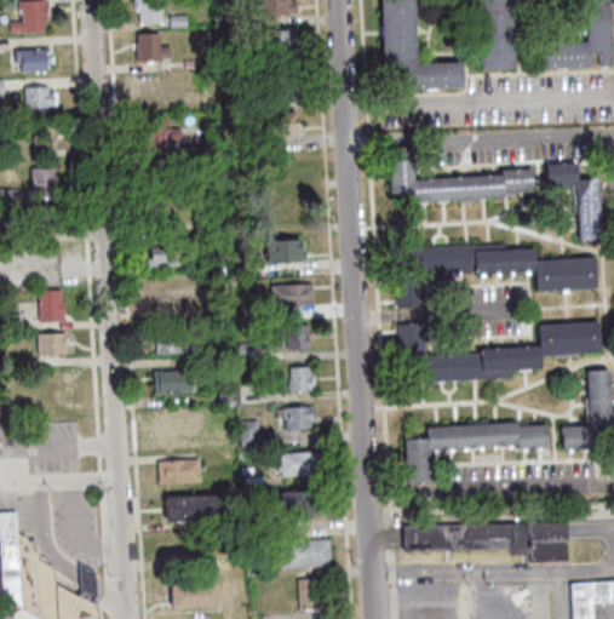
[(10,19),(11,33),(47,30),(47,17),(51,17),(50,0),(19,0),(21,19),(10,19)]
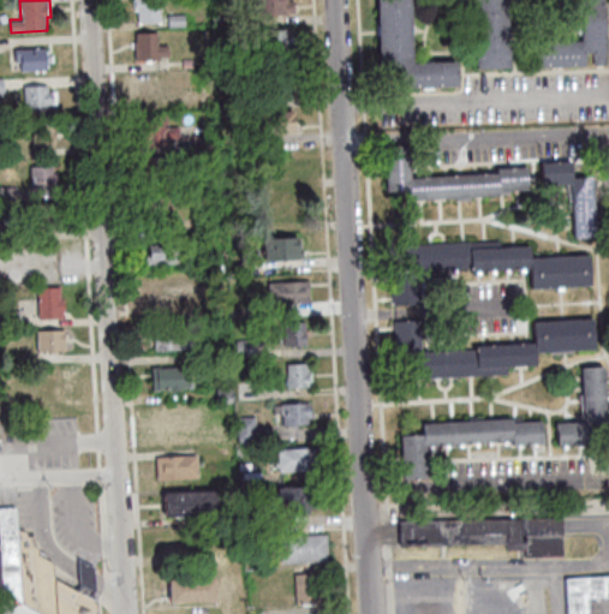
[(161,0),(162,22),(139,23),(139,10),(137,10),(136,0),(161,0)]
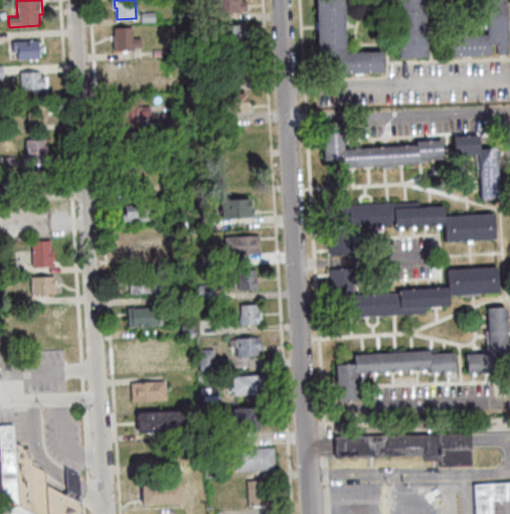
[(215,13),(214,0),(240,0),(240,1),(247,0),(248,11),(215,13)]
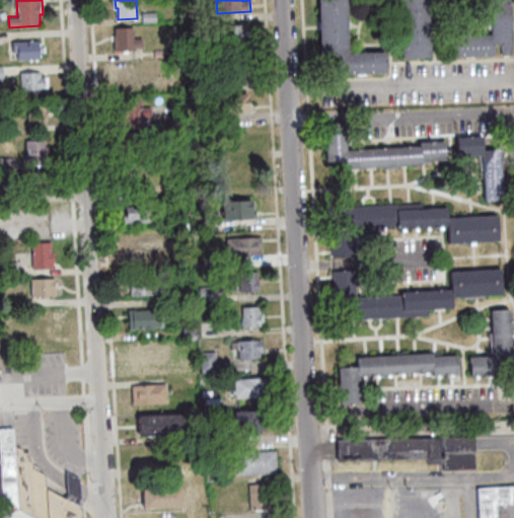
[(347,0),(349,54),(386,53),(386,74),(338,76),(338,57),(321,58),(319,0),(347,0)]
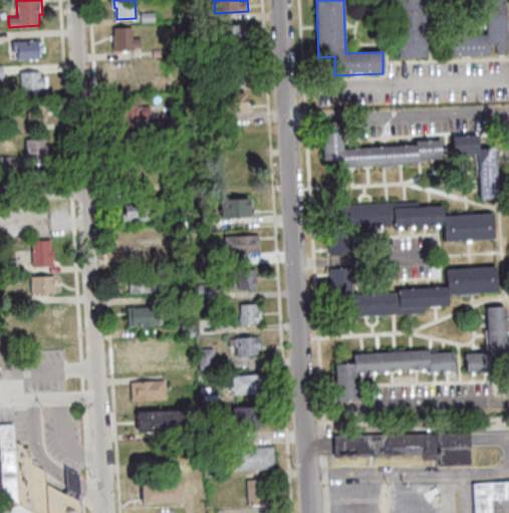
[(426,0),(427,58),(400,58),(398,0),(426,0)]
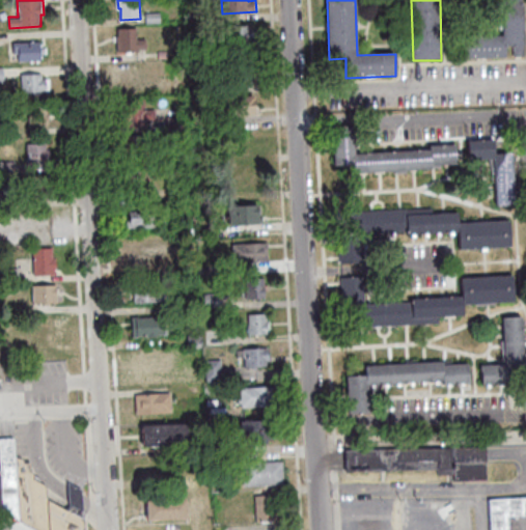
[(504,34),(503,4),(501,4),(500,0),(522,0),(523,3),(524,3),(525,29),(525,55),(516,56),(515,46),(506,46),(506,57),(464,58),(464,36),(504,34)]
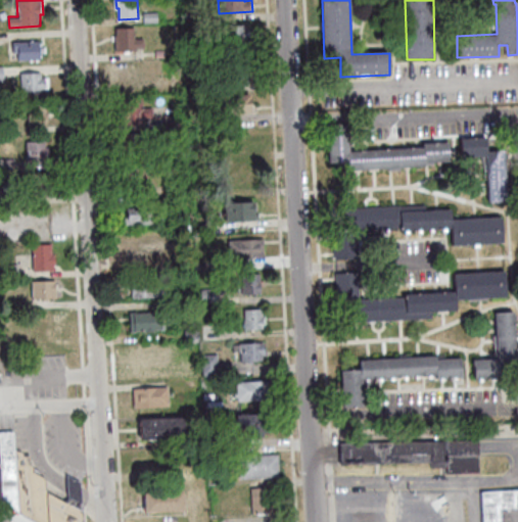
[(145,22),(144,12),(158,11),(159,21),(145,22)]
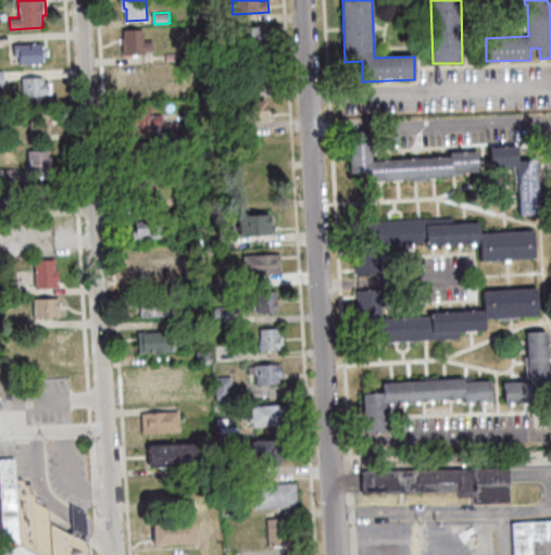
[(241,46),(240,27),(263,26),(264,43),(241,46)]
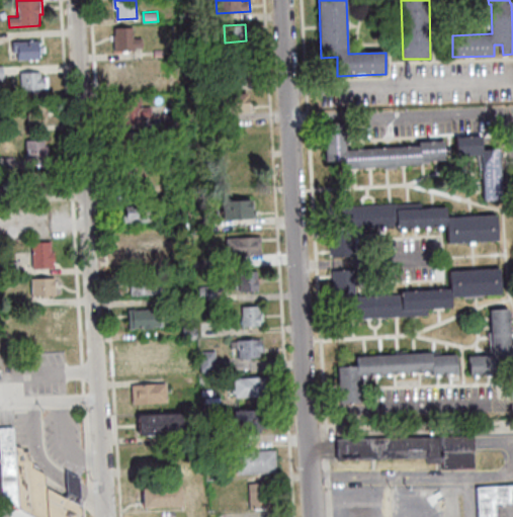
[(135,47),(135,51),(116,52),(115,28),(134,27),(135,38),(143,37),(144,47),(135,47)]
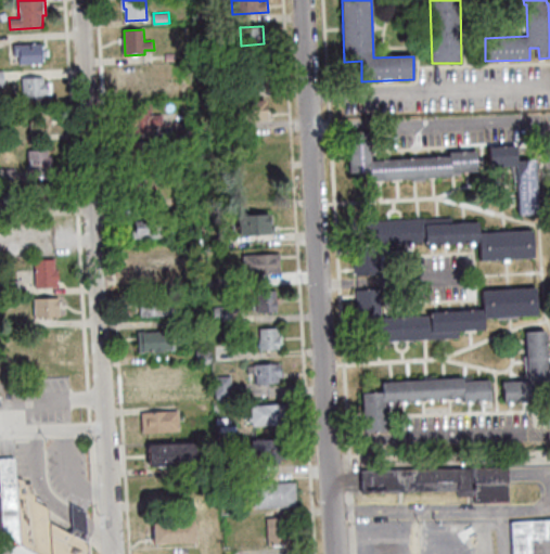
[(15,43),(16,55),(20,55),(21,64),(43,63),(43,56),(50,56),(50,50),(43,50),(43,42),(15,43)]
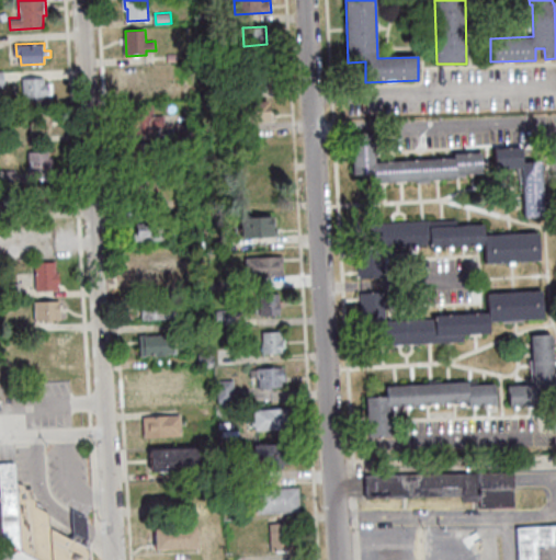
[(238,57),(224,58),(223,44),(238,43),(238,57)]
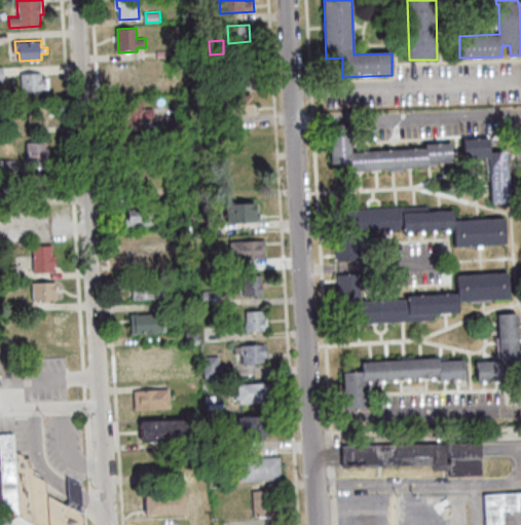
[(232,81),(231,62),(250,61),(251,80),(232,81)]
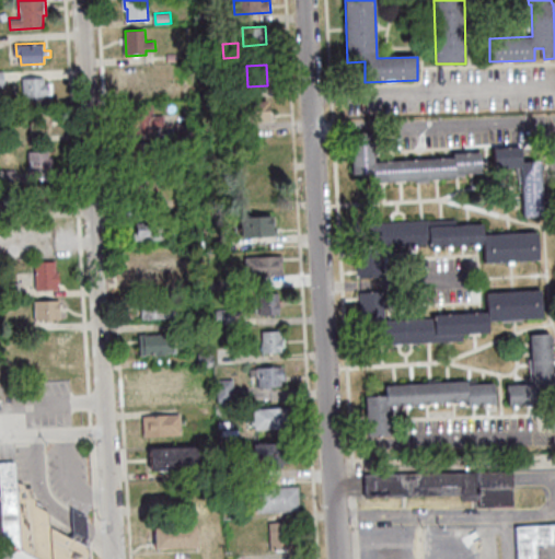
[(129,90),(128,68),(149,67),(150,88),(129,90)]
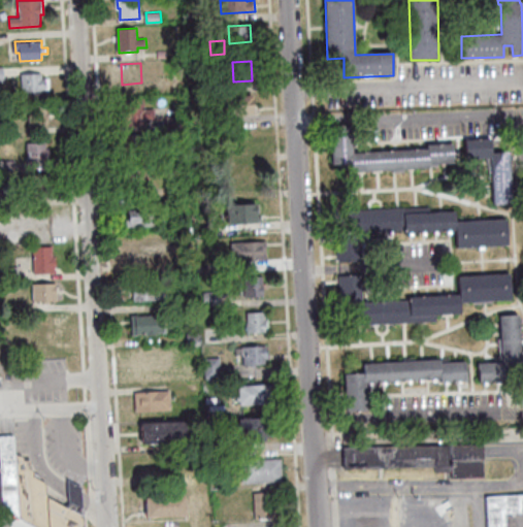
[(22,73),(23,91),(35,91),(36,96),(48,96),(47,91),(51,91),(51,76),(43,76),(42,72),(22,73)]
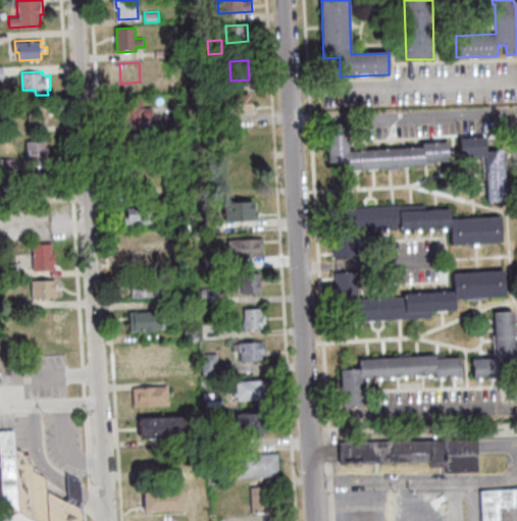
[(166,92),(166,76),(181,76),(182,91),(166,92)]
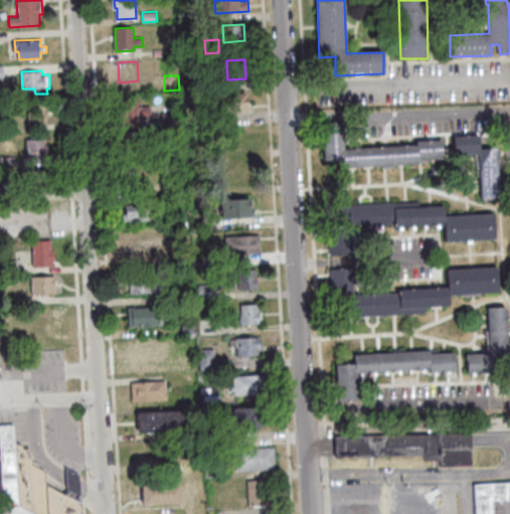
[(220,114),(219,95),(247,94),(248,112),(220,114)]
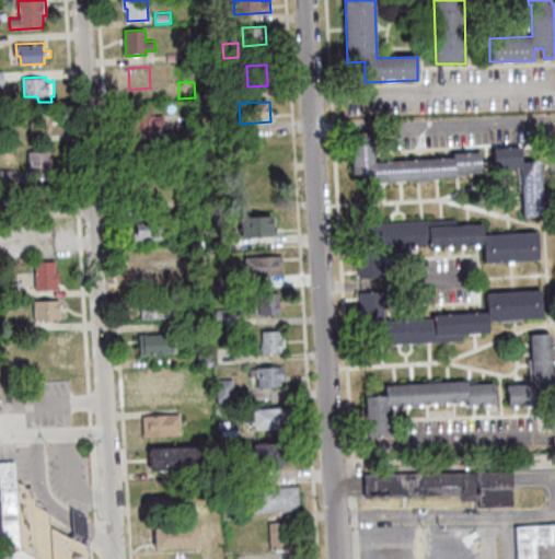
[(155,126),(155,134),(131,135),(129,105),(153,104),(154,115),(165,114),(165,126),(155,126)]
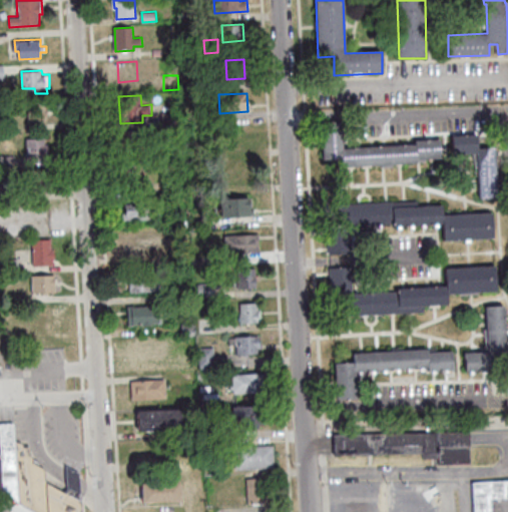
[(29,101),(29,122),(46,121),(46,101),(29,101)]
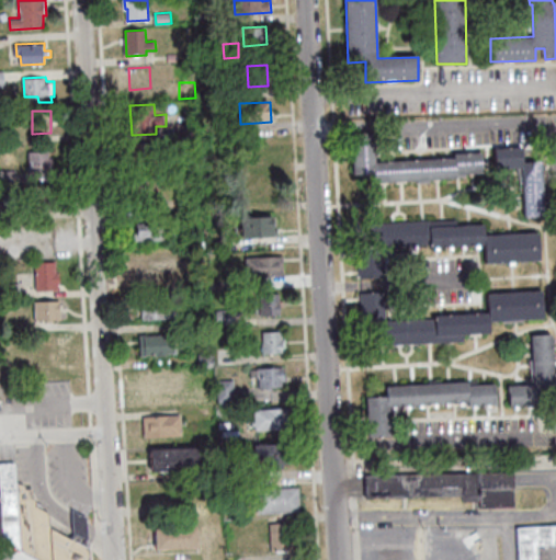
[(179,137),(178,122),(195,121),(195,136),(179,137)]
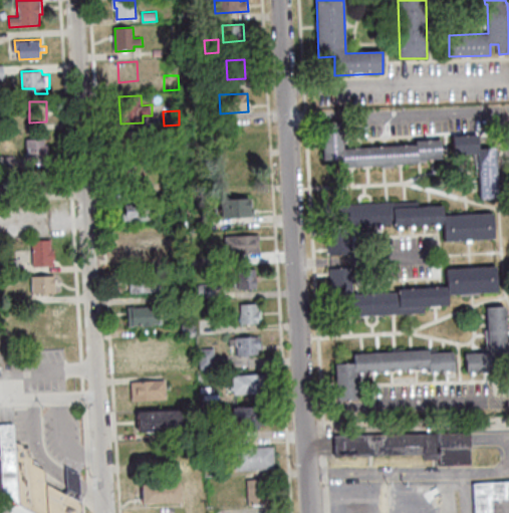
[(418,161),(419,164),(343,168),(343,159),(324,160),(322,123),(342,122),(344,149),(417,146),(417,142),(442,141),(443,160),(418,161)]
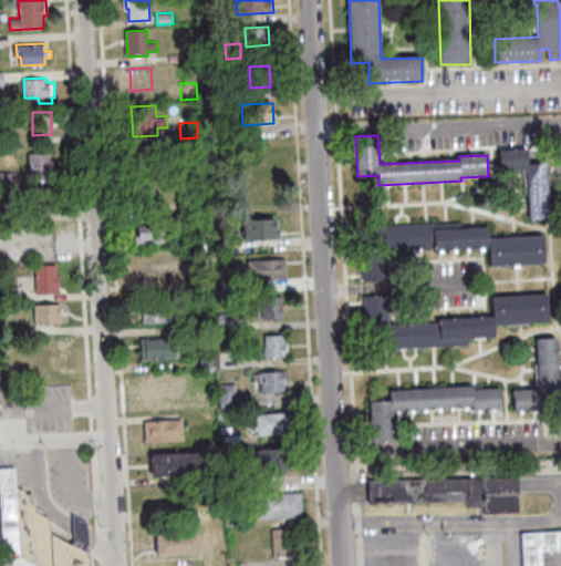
[(134,143),(153,142),(154,168),(133,170),(133,154),(135,154),(134,143)]
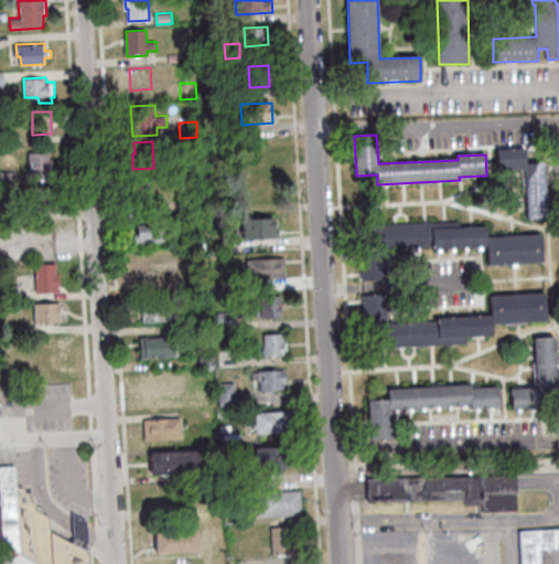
[(525,170),(500,171),(498,150),(526,149),(527,165),(546,163),(549,219),(528,220),(525,170)]
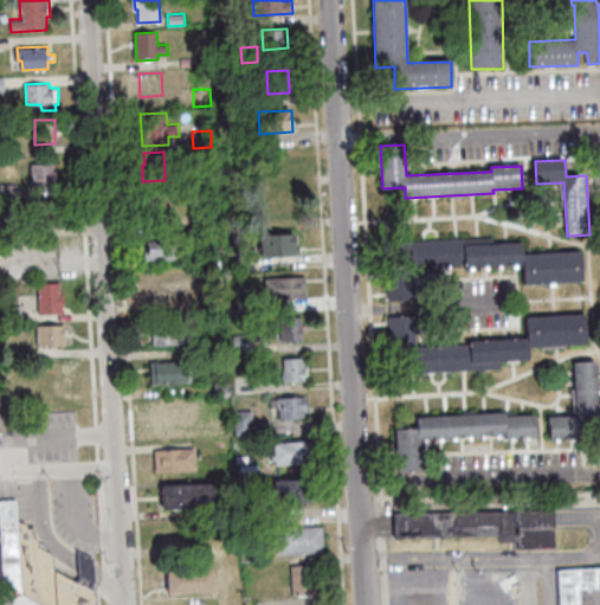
[(36,190),(59,188),(59,169),(55,171),(55,162),(34,163),(34,174),(36,190)]
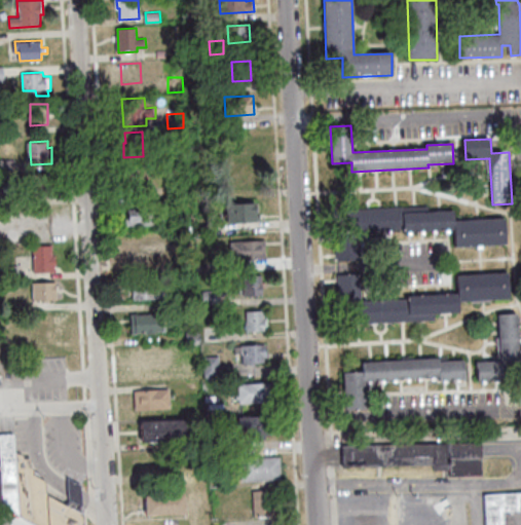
[(1,158),(1,170),(16,170),(16,158),(1,158)]
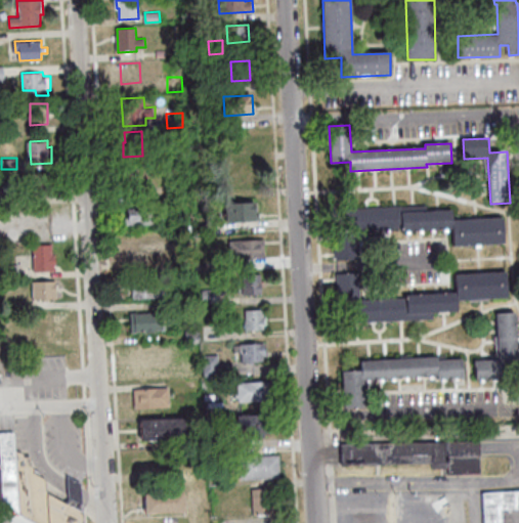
[(126,192),(124,169),(144,167),(145,190),(126,192)]
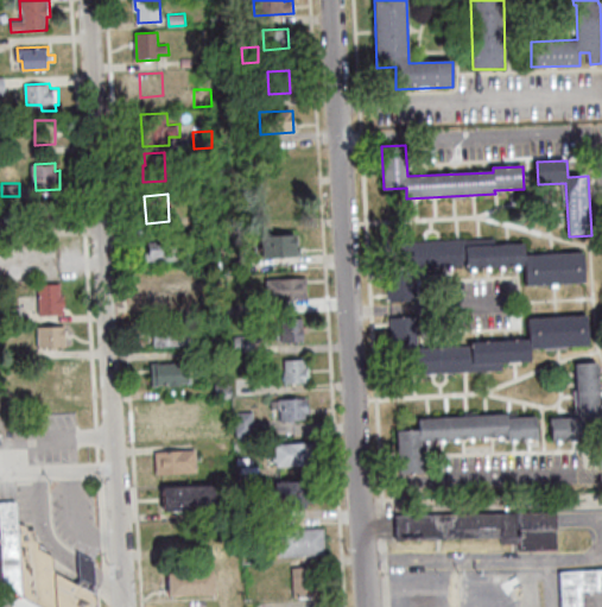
[(304,195),(277,195),(277,219),(304,219),(304,195)]
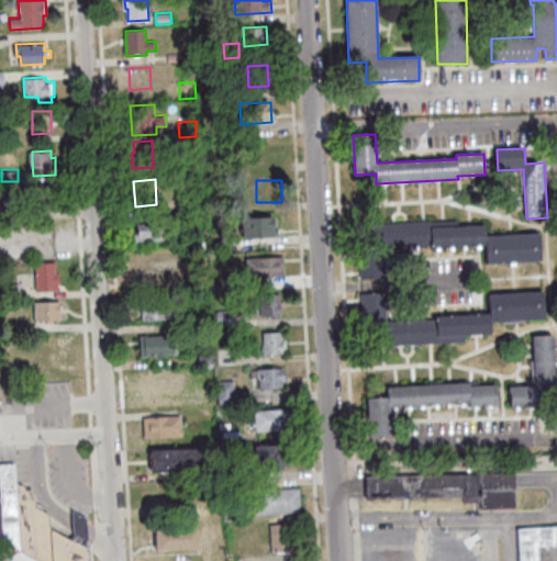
[(33,211),(55,210),(55,184),(32,186),(33,211)]
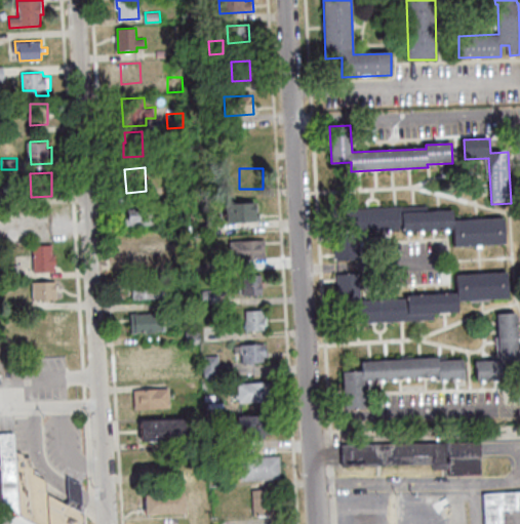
[(228,220),(227,202),(256,200),(257,218),(228,220)]
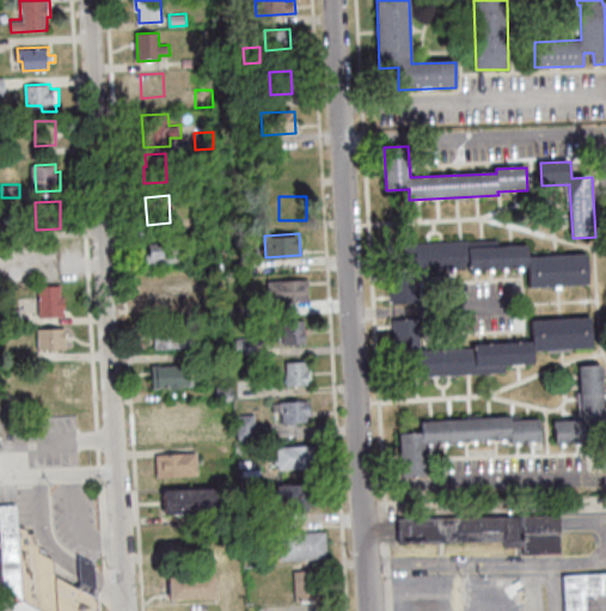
[(528,268),(470,270),(470,267),(417,269),(418,303),(393,304),(391,269),(406,269),(404,244),(500,239),(500,246),(528,245),(530,257),(588,255),(589,285),(530,288),(528,268)]
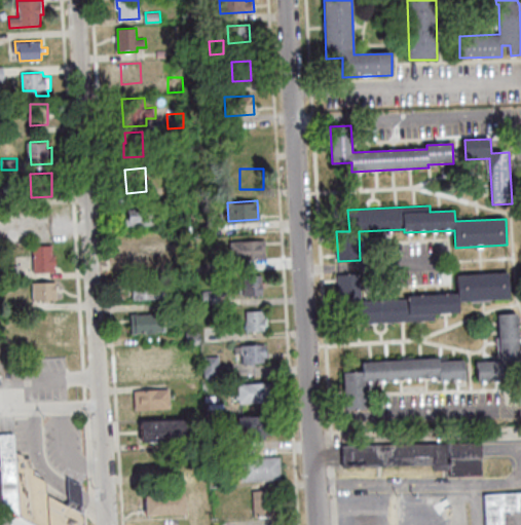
[(163,223),(129,225),(128,209),(162,207),(163,223)]
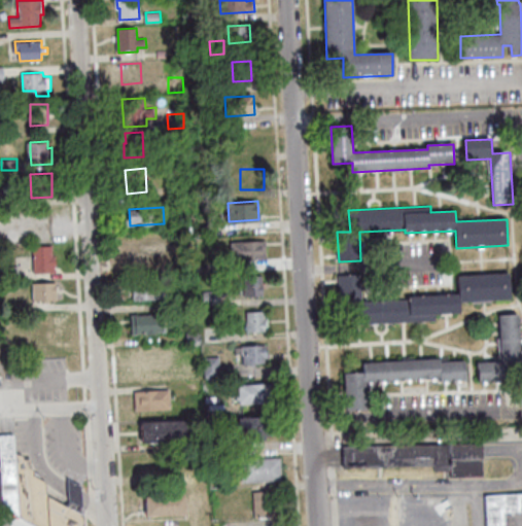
[(232,260),(231,241),(267,239),(269,258),(232,260)]
